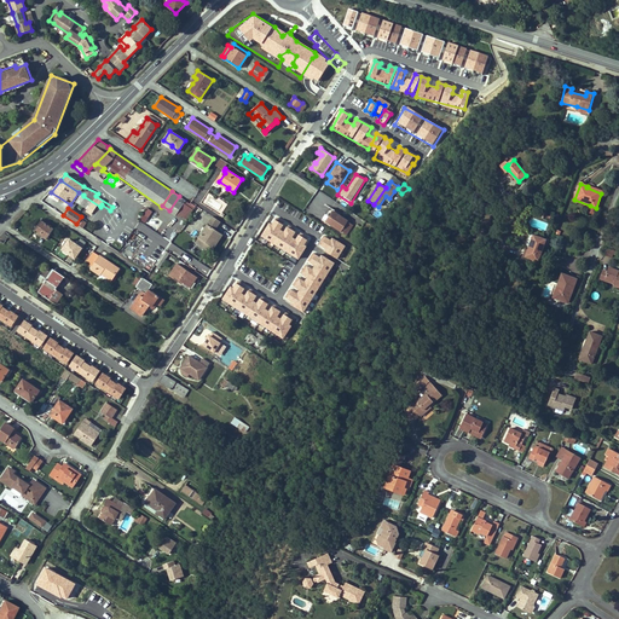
[(148,208),(140,220),(145,224),(152,212),(148,208)]
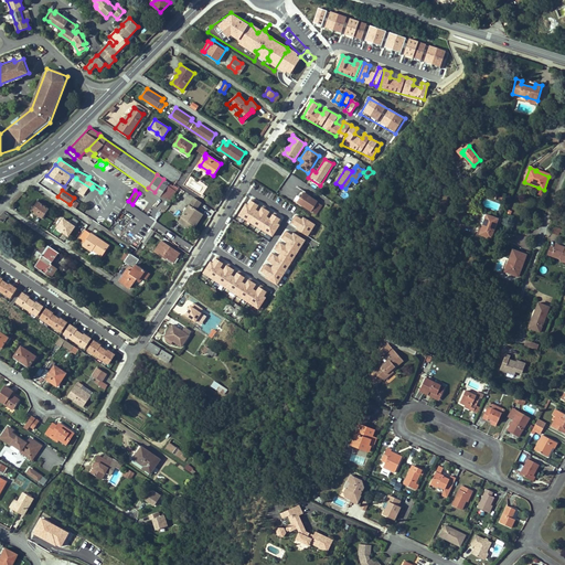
[(298,202),(317,214),(322,205),(309,196),(304,193),(298,202)]
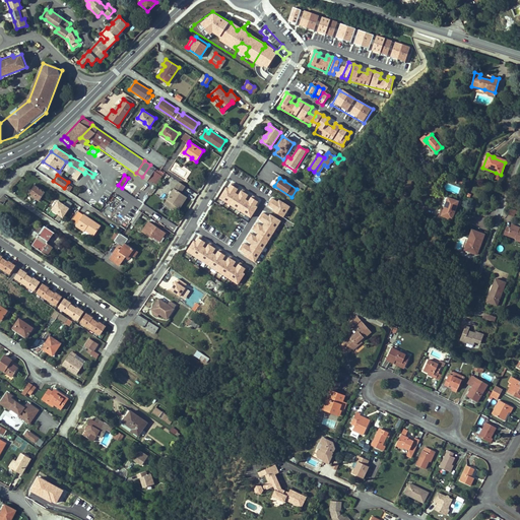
[(229,184),(219,200),(250,219),(260,203),(250,197),(250,196),(240,190),(229,184)]
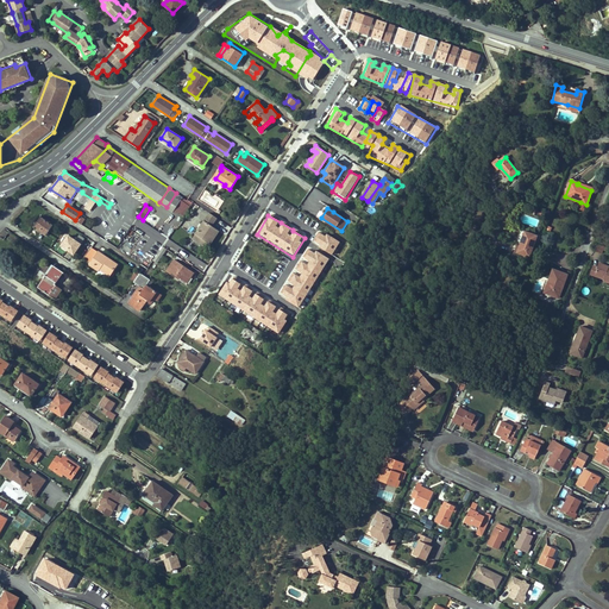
[(214,223),(207,217),(195,233),(211,244),(218,232),(211,226),(214,223)]
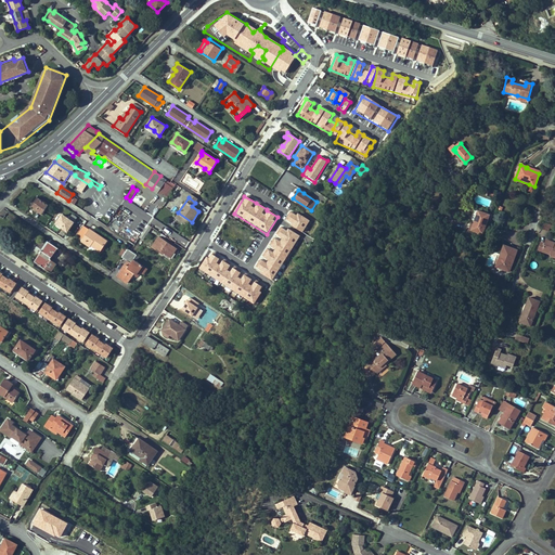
[(30,206),(36,210),(38,208),(43,211),(48,206),(37,198),(30,206)]
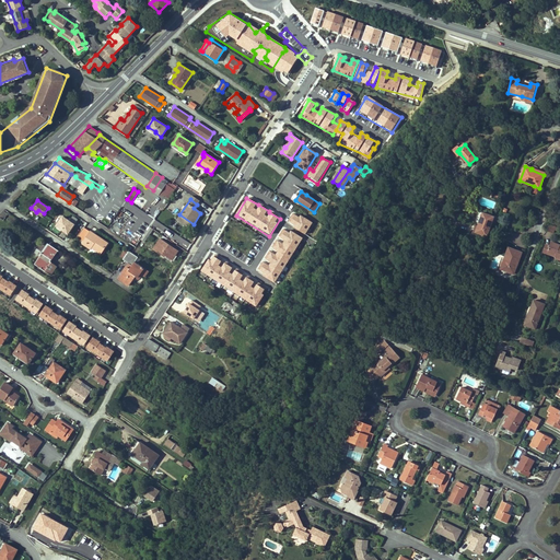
[(203,214),(209,218),(213,210),(208,207),(203,214)]
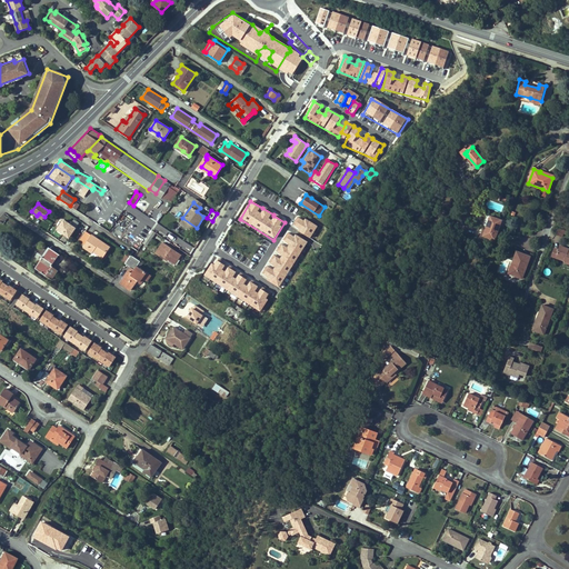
[(317,228),(298,215),(291,226),(310,239),(317,228)]
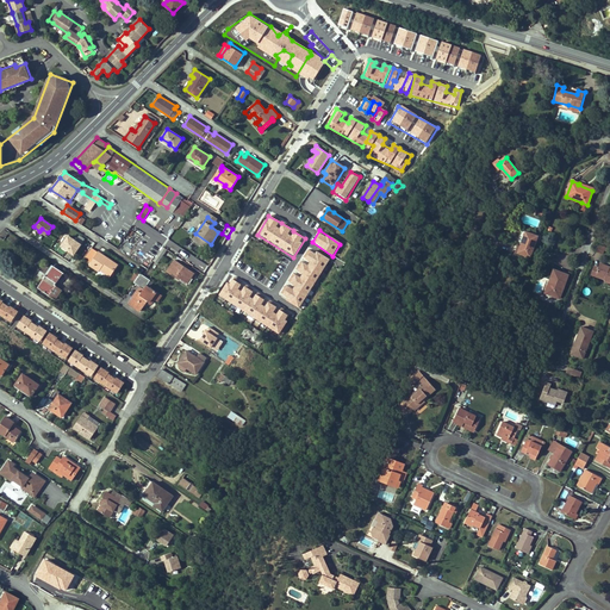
[(521,246),(518,253),(522,255),(530,257),(539,236),(527,231),(521,246)]
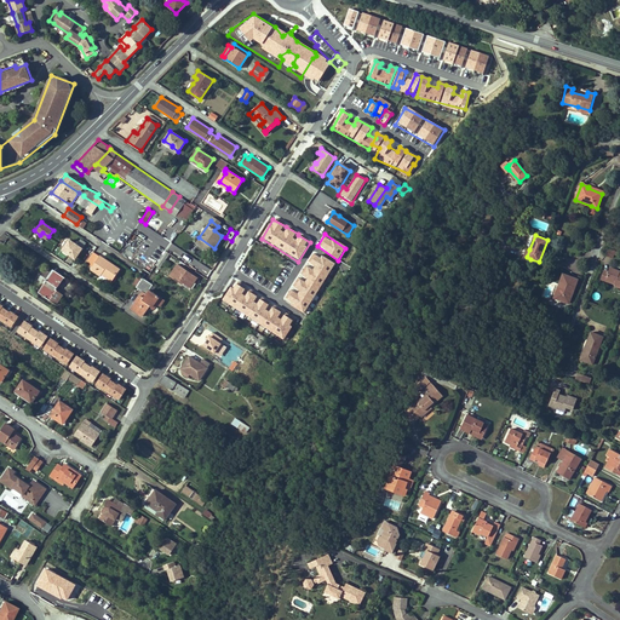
[(81,248),(69,240),(62,250),(74,259),(81,248)]
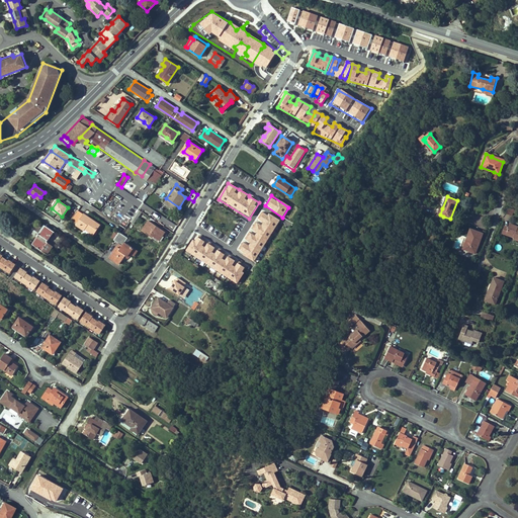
[(141,212),(139,210),(131,222),(134,224),(141,212)]
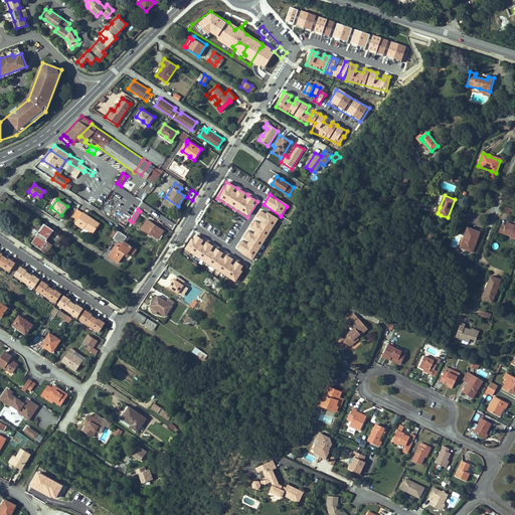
[(255,261),(277,218),(260,209),(254,219),(253,219),(248,229),(247,229),(241,239),(235,250),(255,261)]
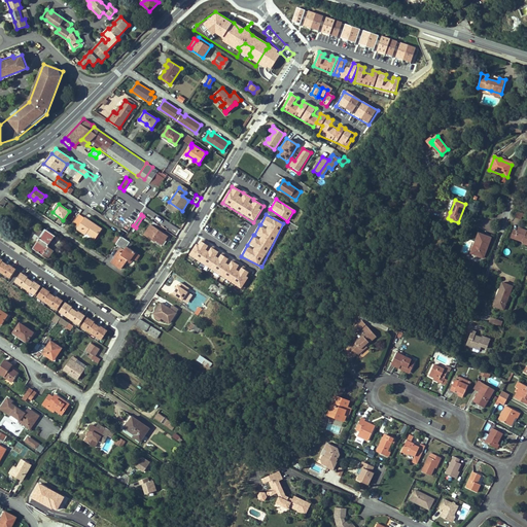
[(84,218),(78,227),(81,230),(80,231),(85,235),(86,233),(95,239),(102,230),(84,218)]
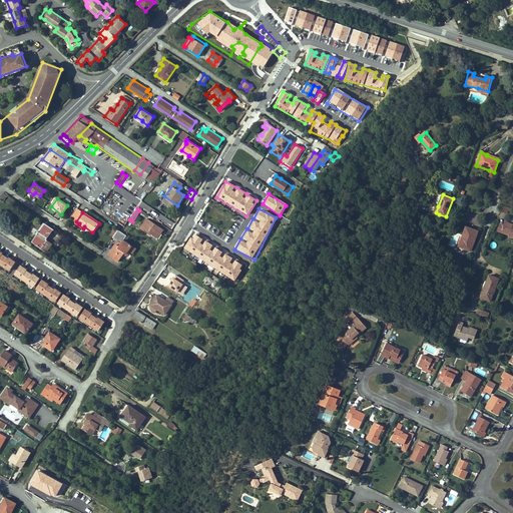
[(141,226),(148,232),(149,230),(157,235),(160,231),(161,232),(162,230),(153,223),(152,224),(150,223),(151,222),(146,219),(141,226)]
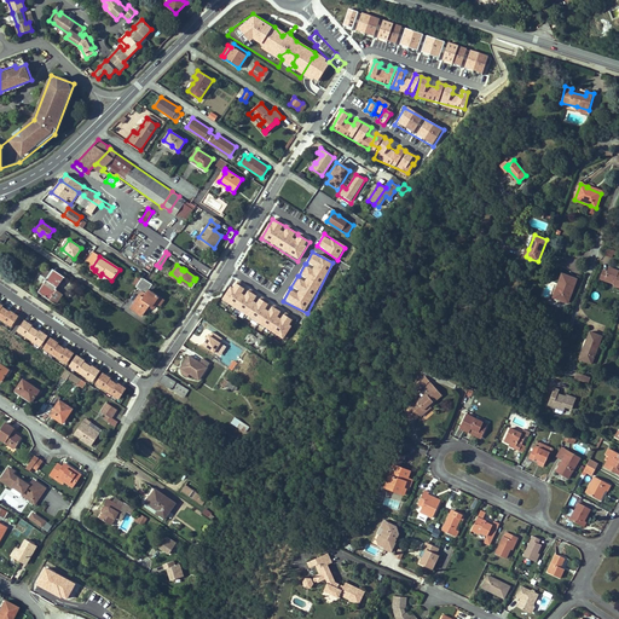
[(603,270),(600,279),(605,281),(606,278),(615,282),(614,284),(614,285),(618,287),(618,270),(609,267),(608,271),(603,270)]
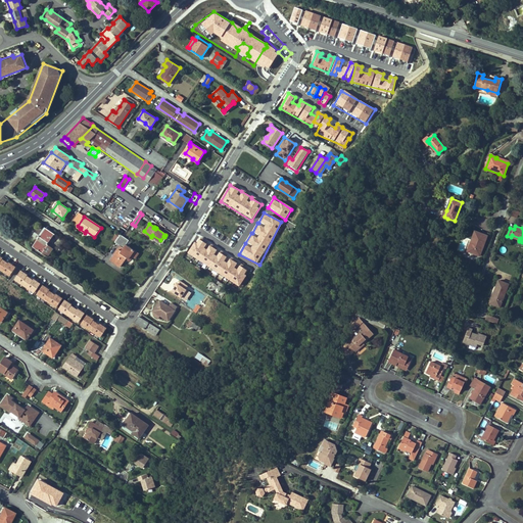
[(210,233),(219,238),(223,231),(215,227),(210,233)]
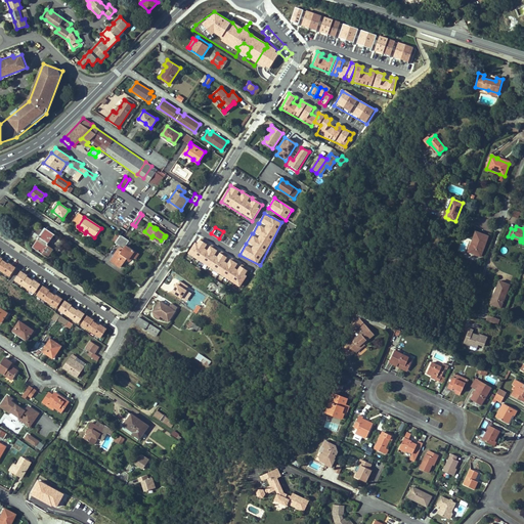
[(33,248),(47,257),(53,249),(47,245),(53,235),(45,229),(40,236),(39,235),(38,237),(40,238),(33,248)]
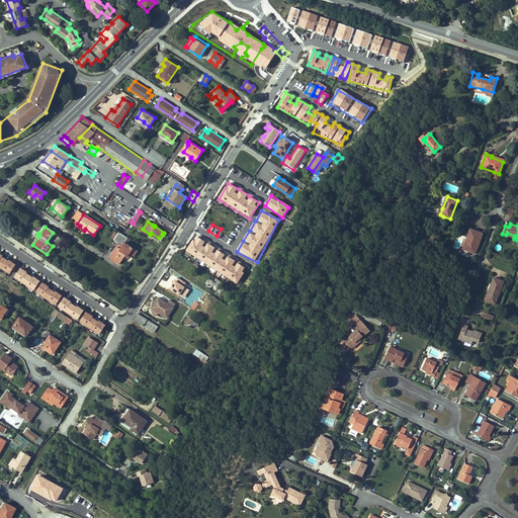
[(467,238),(468,238),(464,249),(475,253),(483,234),(470,230),(467,238)]
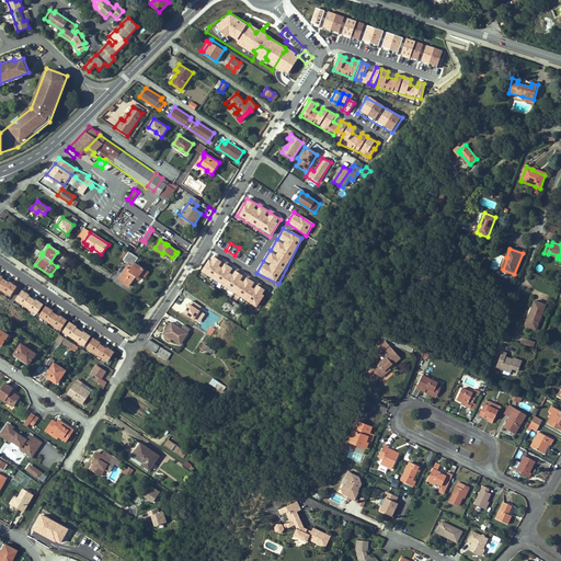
[(129,270),(127,267),(118,279),(128,286),(135,276),(138,279),(141,275),(145,277),(148,272),(135,262),(138,258),(132,253),(129,252),(128,252),(127,254),(124,259),(123,260),(129,264),(132,266),(129,270)]
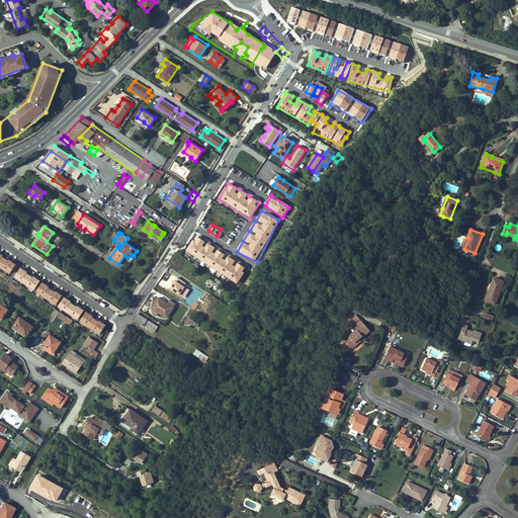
[(195,237),(185,253),(238,284),(244,273),(243,272),(245,268),(236,262),(226,256),(216,250),(217,249),(206,243),(195,237)]
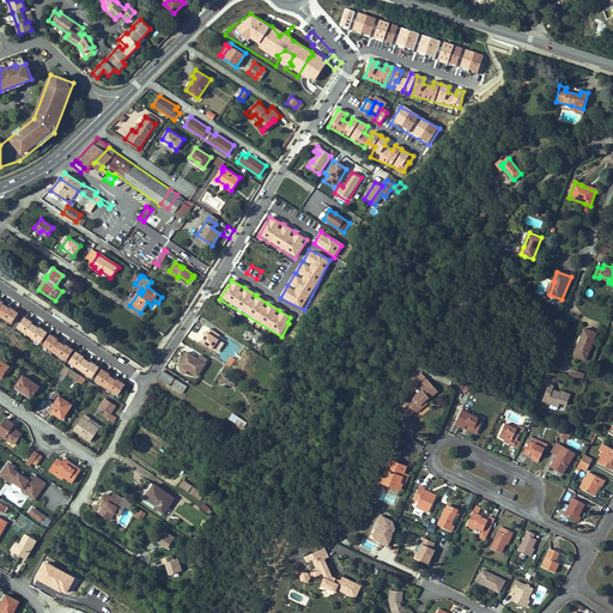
[(2,303),(0,301),(0,315),(12,323),(18,314),(10,308),(10,309),(2,304),(2,303)]
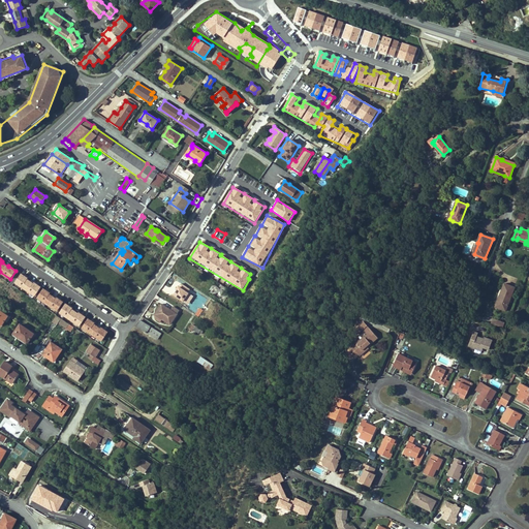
[(28,279),(21,274),(14,282),(35,296),(41,287),(34,283),(33,284),(27,280),(28,279)]
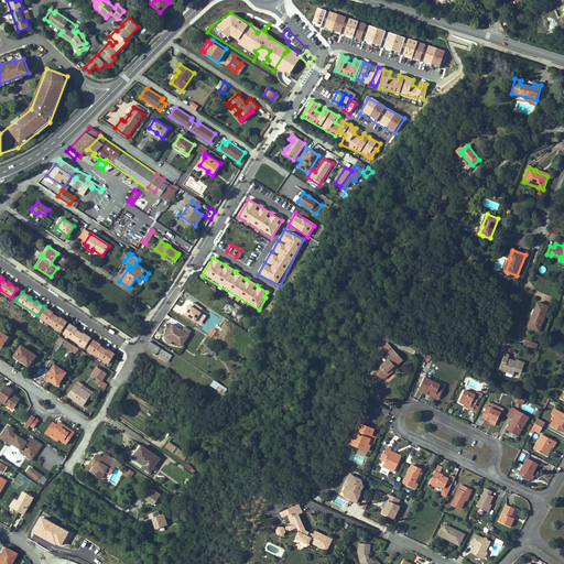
[(549,306),(538,302),(532,317),(534,318),(531,327),(539,331),(549,306)]
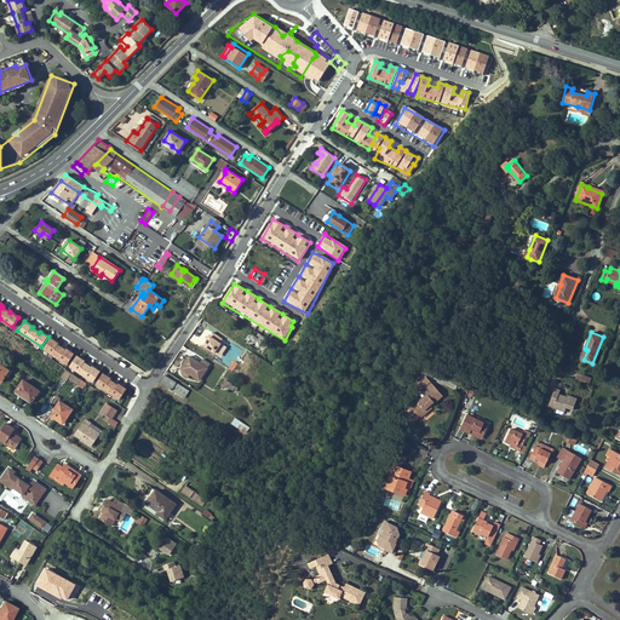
[(58,344),(50,339),(44,349),(68,365),(74,355),(65,349),(65,350),(58,345),(58,344)]
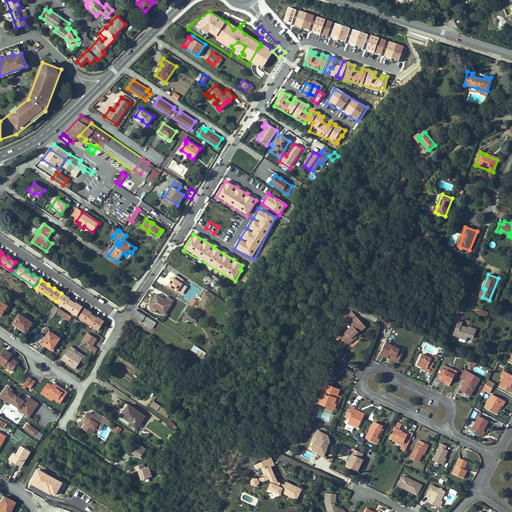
[(70,299),(63,294),(58,302),(77,315),(83,307),(76,303),(75,304),(69,300),(70,299)]
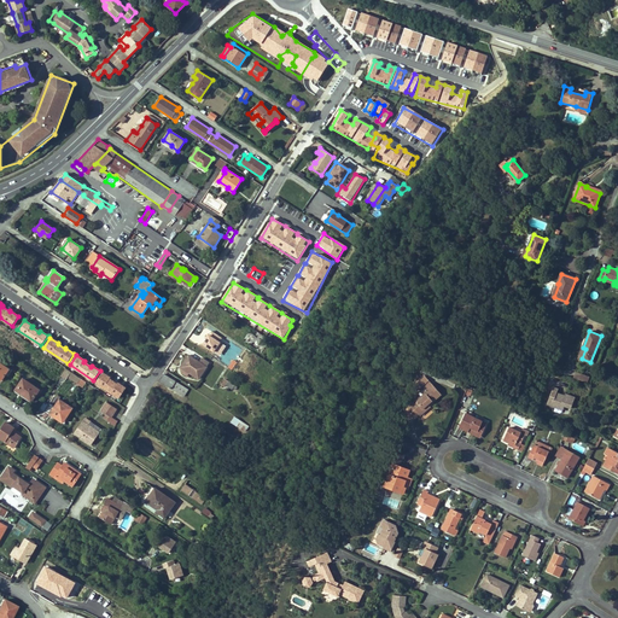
[(188,355),(182,365),(190,369),(188,372),(190,373),(198,379),(209,363),(202,359),(199,362),(188,355)]
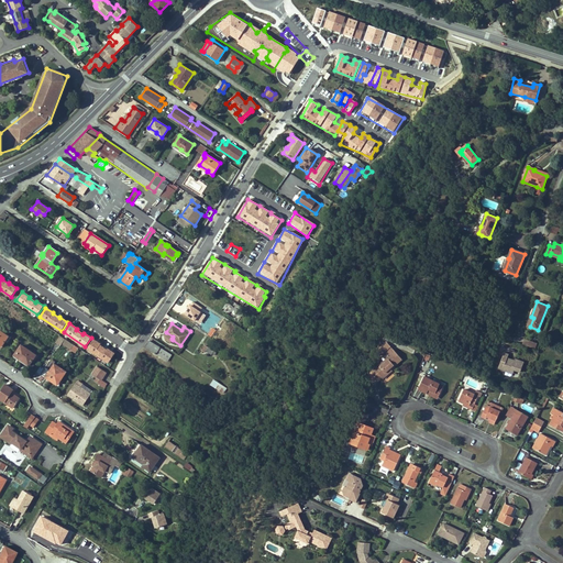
[(173,340),(172,339),(165,334),(163,337),(164,340),(169,344),(173,340)]
